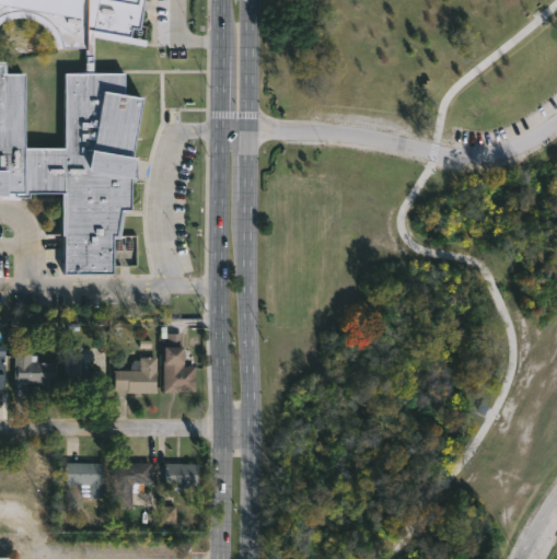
[(150,0),(147,0),(141,28),(134,27),(131,36),(147,39),(146,46),(93,36),(93,72),(125,73),(125,94),(144,97),(135,156),(139,158),(135,178),(132,178),(131,210),(126,210),(120,239),(115,239),(115,271),(117,271),(117,274),(68,274),(68,271),(66,271),(66,235),(62,235),(64,193),(30,193),(30,197),(18,197),(18,194),(11,193),(11,197),(0,196),(0,61),(8,61),(8,73),(26,73),(27,148),(66,148),(65,72),(85,72),(85,48),(57,48),(53,36),(45,26),(34,20),(16,16),(4,20),(0,22),(0,0),(150,0)]
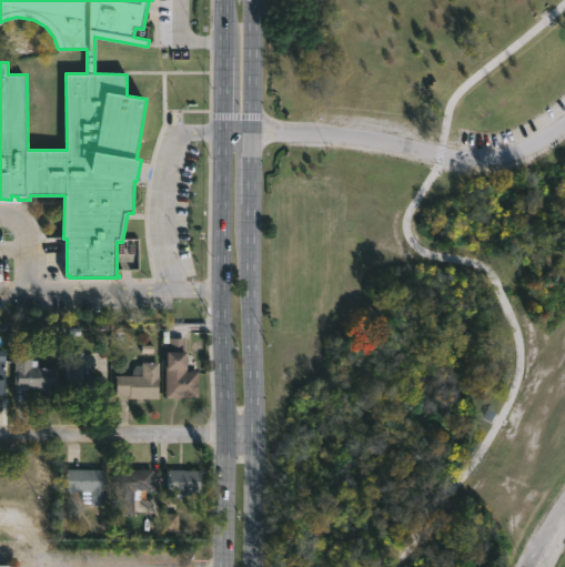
[(187,336),(187,350),(190,350),(190,370),(201,371),(201,395),(168,396),(169,362),(170,362),(170,350),(172,350),(172,336),(187,336)]
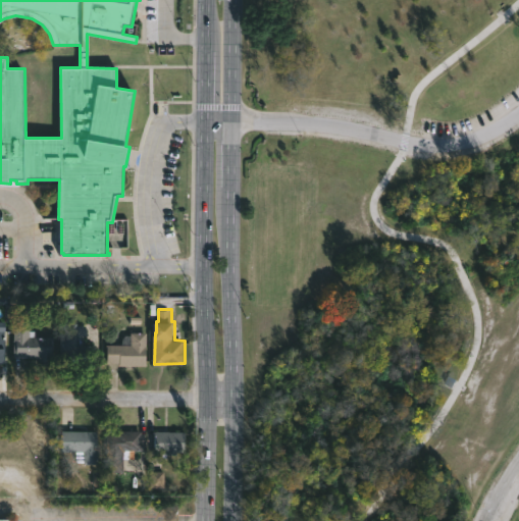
[(81,324),(81,335),(85,336),(85,340),(81,340),(81,345),(98,345),(98,365),(63,365),(63,322),(81,322),(81,324)]
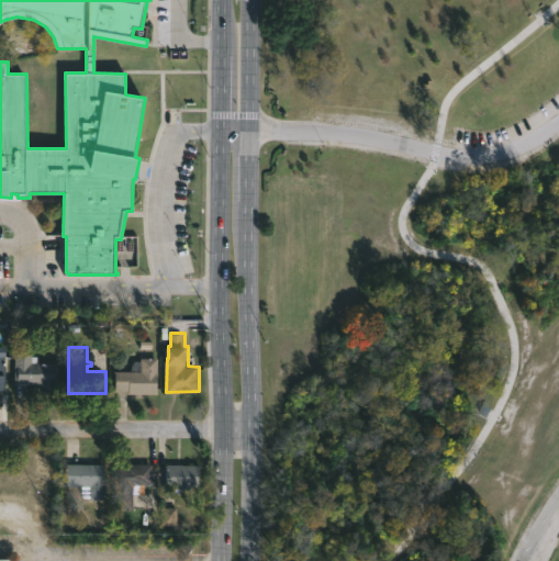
[(62,362),(60,394),(45,393),(45,384),(18,383),(19,350),(35,351),(35,356),(41,356),(41,362),(62,362)]
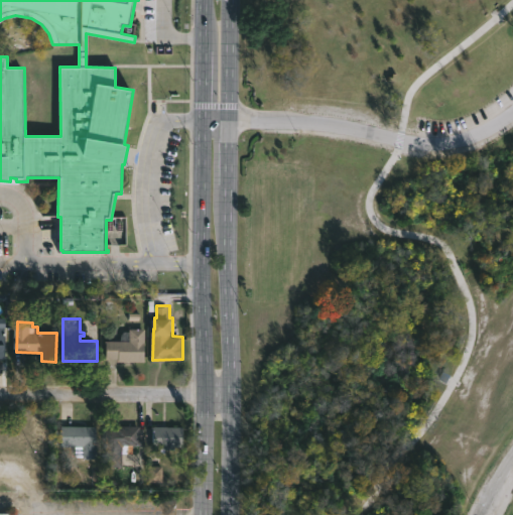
[(0,361),(8,361),(8,324),(0,323),(0,361)]
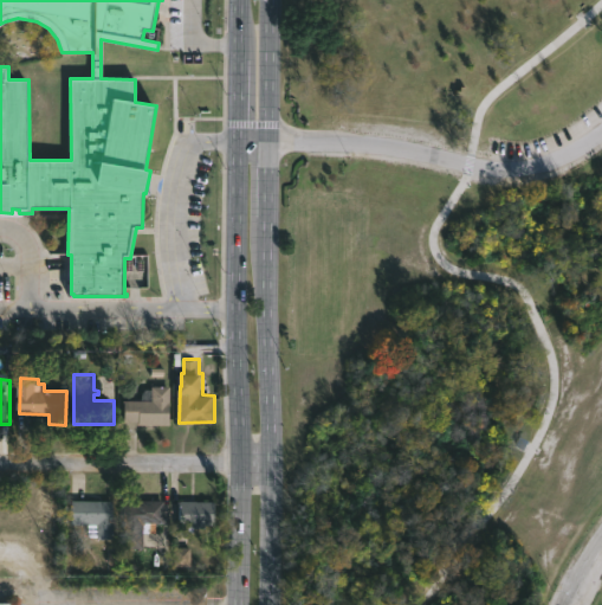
[(173,385),(172,425),(138,424),(138,420),(125,420),(125,399),(155,399),(155,385),(173,385)]
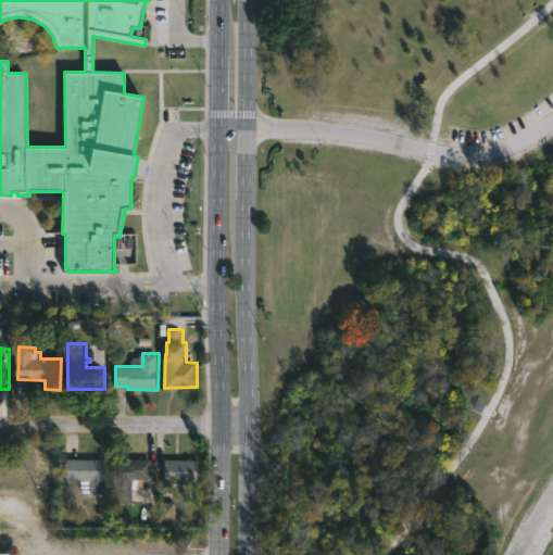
[(109,458),(108,494),(93,494),(93,492),(85,492),(85,481),(71,481),(71,458),(109,458)]
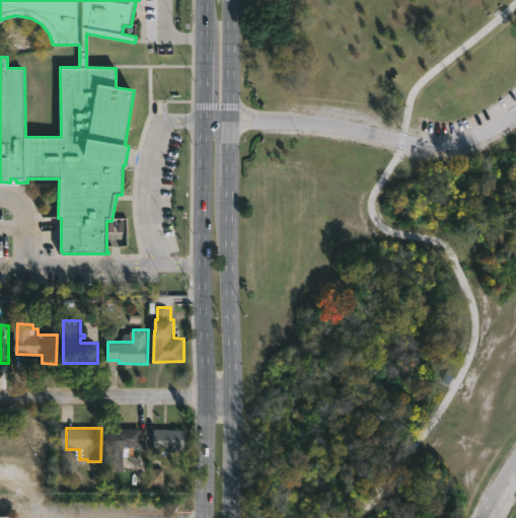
[(121,469),(121,473),(111,473),(111,469),(108,469),(108,432),(119,432),(119,429),(144,428),(144,448),(137,448),(137,456),(126,456),(126,469),(121,469)]
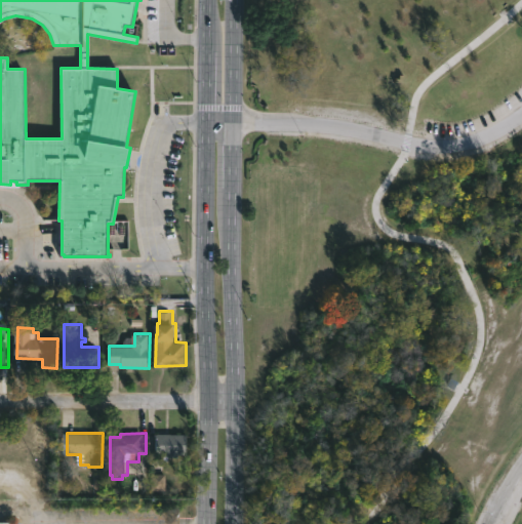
[(191,455),(159,455),(159,434),(191,435),(191,455)]
